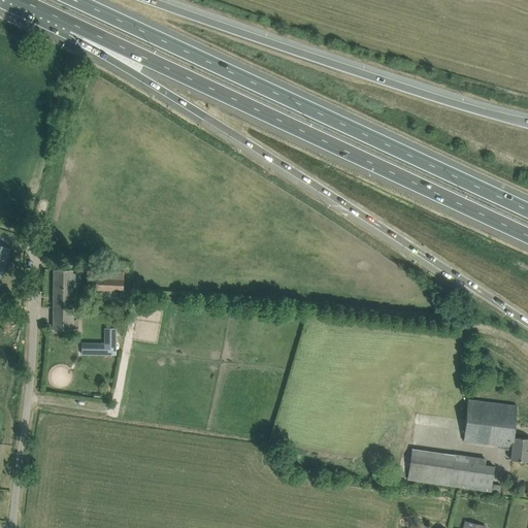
[(0,281),(10,249),(0,244),(0,281)]
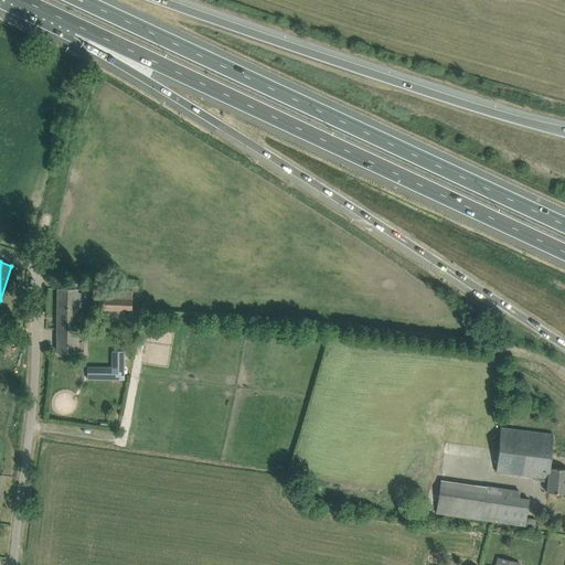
[(57,353),(68,353),(78,353),(78,308),(86,308),(86,292),(78,292),(78,289),(57,289),(57,353)]
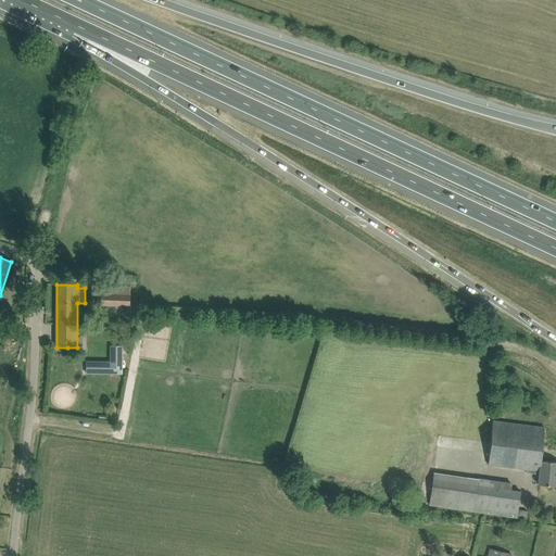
[(91,285),(91,304),(130,305),(130,286),(91,285)]
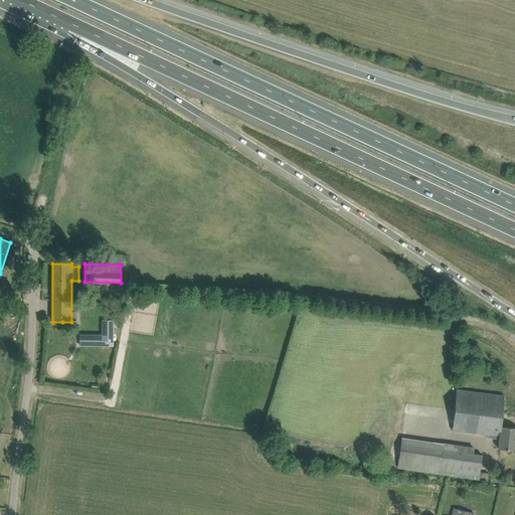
[(79,340),(79,346),(114,346),(114,320),(108,320),(108,340),(79,340)]
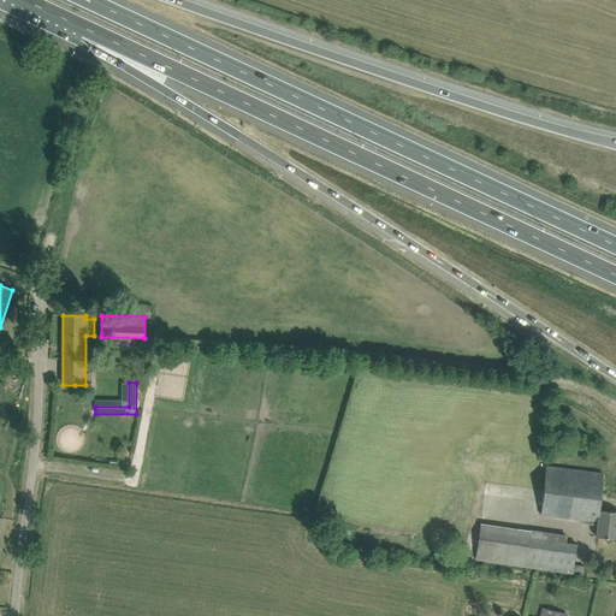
[(603,473),(548,467),(542,515),(572,519),(582,520),(582,523),(597,526),(596,537),(615,538),(615,511),(599,510),(603,473)]
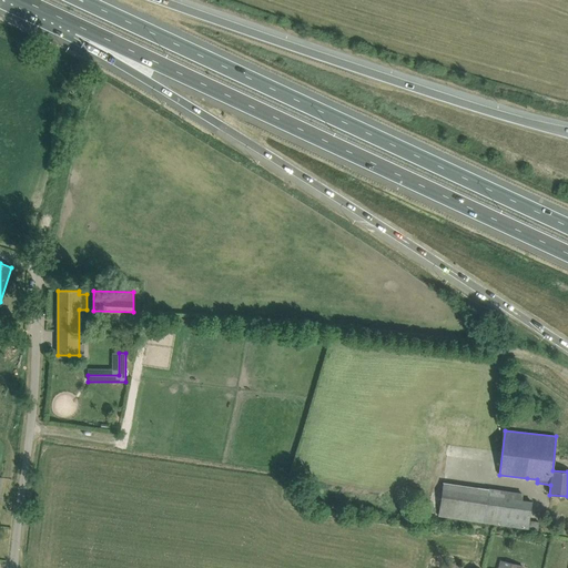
[(438,516),(517,527),(538,530),(539,521),(529,520),(531,503),(521,500),(523,495),(444,483),(438,516)]
